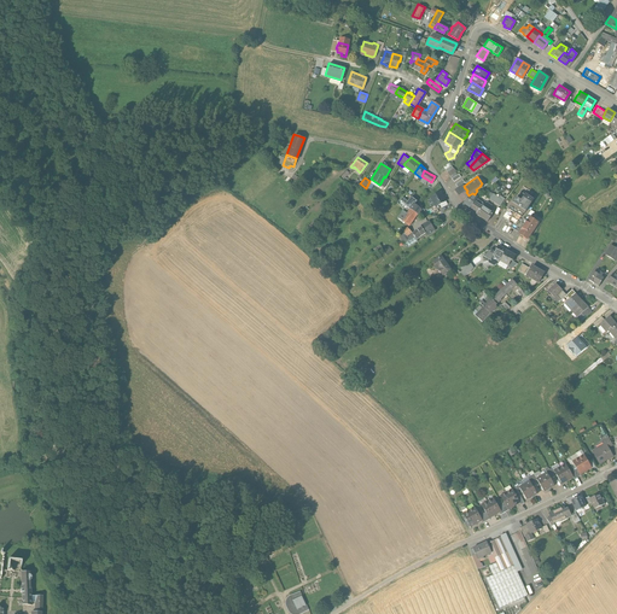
[(458,194),(465,188),(464,186),(461,182),(454,188),(458,194)]
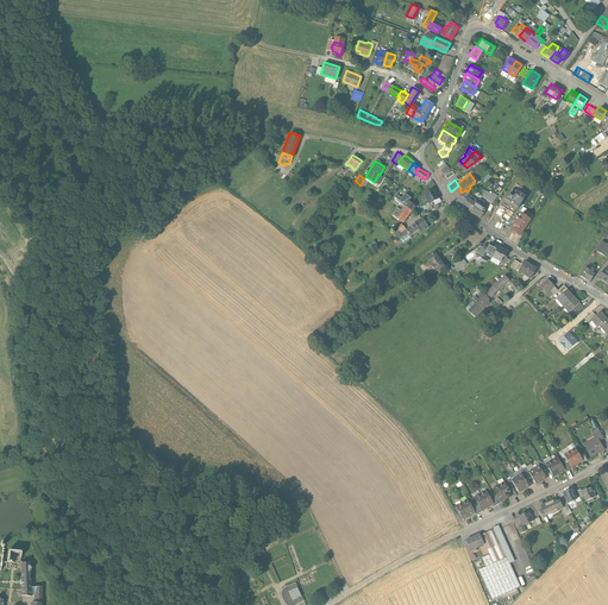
[(527,190),(515,182),(512,188),(525,195),(527,190)]
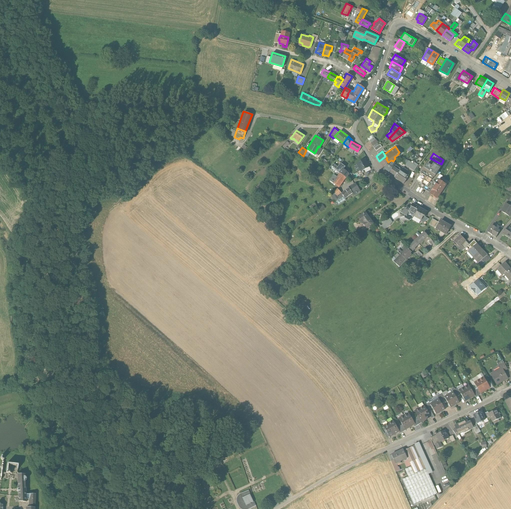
[(364,158),(356,162),(360,170),(369,165),(364,158)]
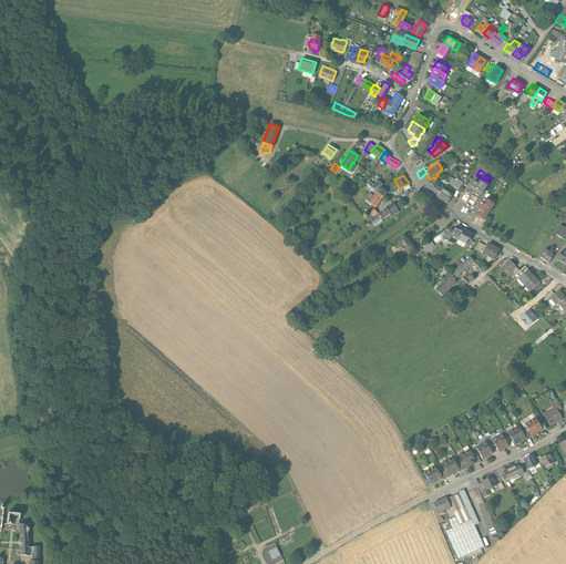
[(489,182),(476,175),(469,186),(465,190),(462,195),(469,198),(474,202),(477,197),(480,195),(489,182)]
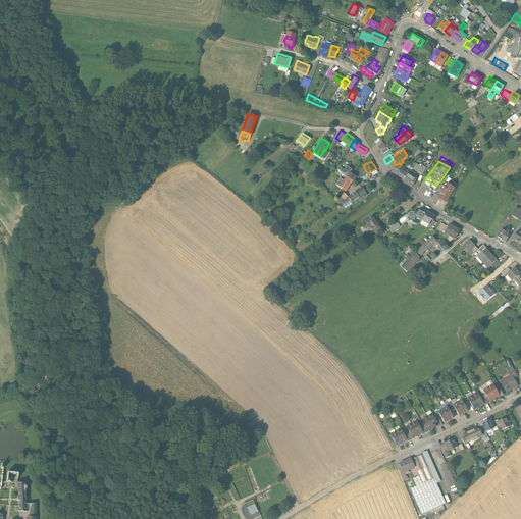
[(416,162),(413,167),(421,172),(425,166),(423,165),(422,167),(416,162)]
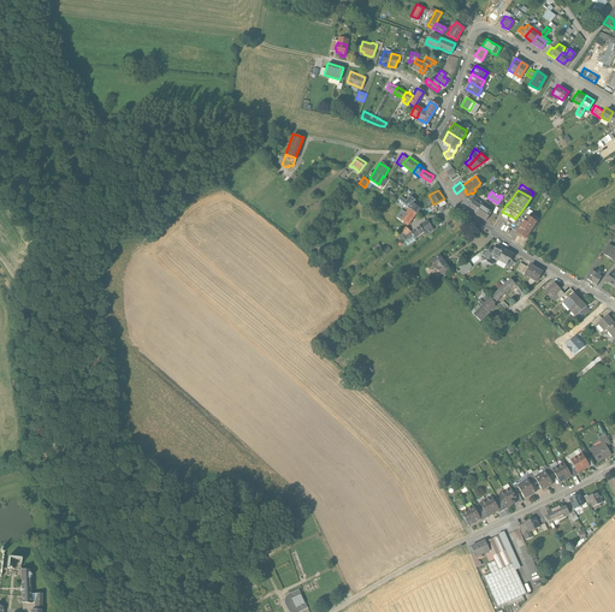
[(460,202),(473,212),(479,205),(472,200),(475,195),(473,194),(471,192),(467,195),(465,196),(460,202)]
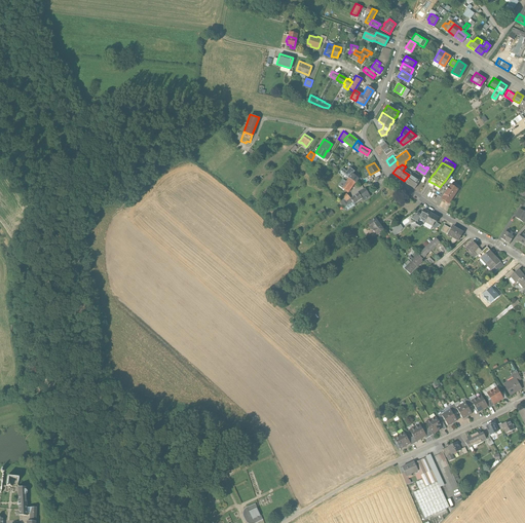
[(351,173),(353,171),(349,166),(345,173),(349,175),(351,173)]
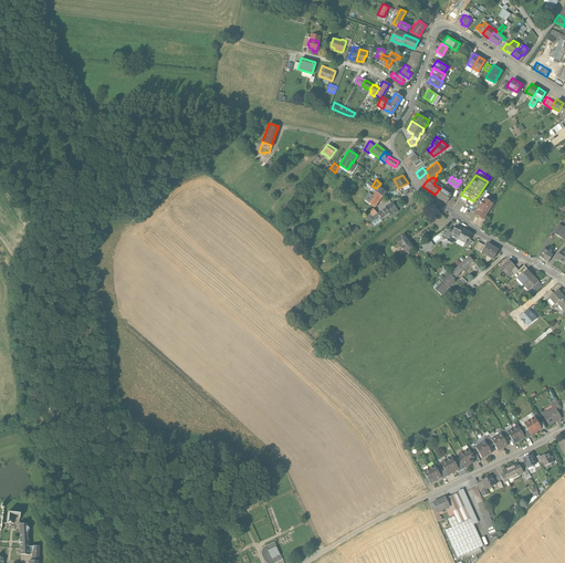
[(374,193),(375,190),(370,187),(369,186),(365,180),(363,184),(370,193),(372,191),(374,193)]
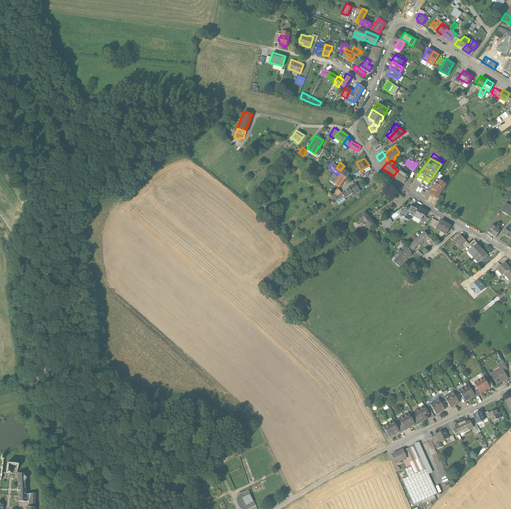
[(342,168),(340,170),(336,168),(335,169),(339,172),(339,173),(345,177),(348,172),(342,168)]
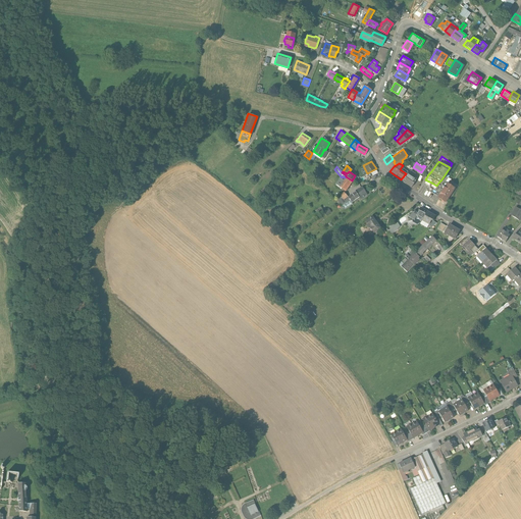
[(406,173),(401,179),(411,186),(416,178),(407,171),(406,173)]
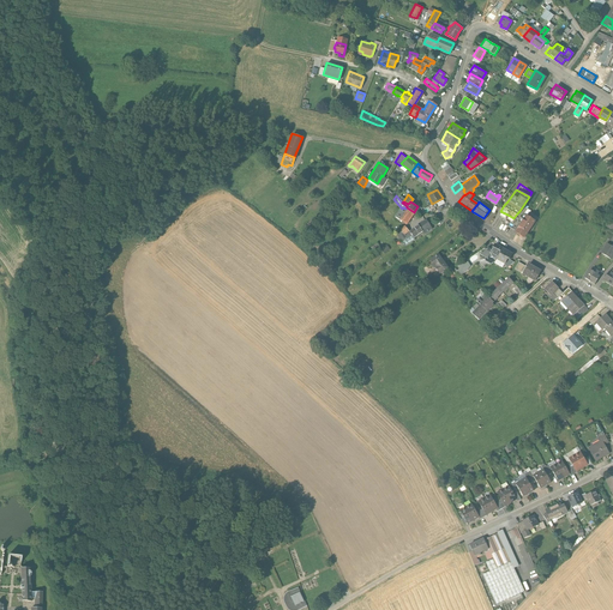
[(400,209),(395,216),(406,223),(414,212),(407,207),(404,211),(400,209)]
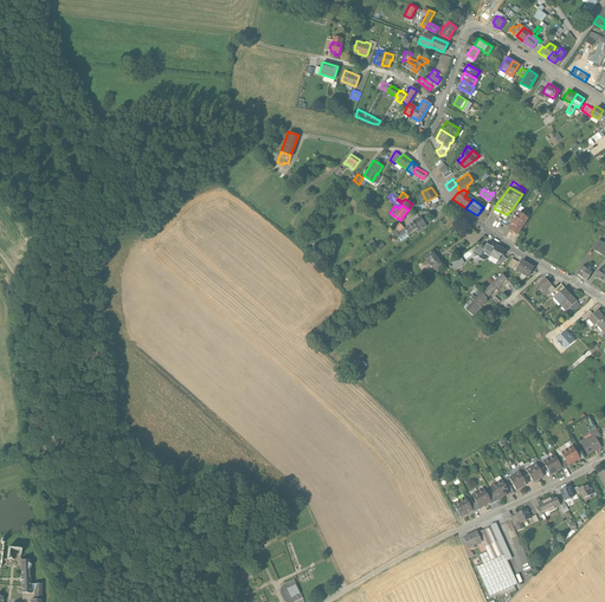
[(522,224),(526,217),(523,214),(522,215),(519,214),(520,213),(520,212),(519,212),(515,219),(514,219),(508,228),(513,231),(515,232),(516,233),(522,224)]
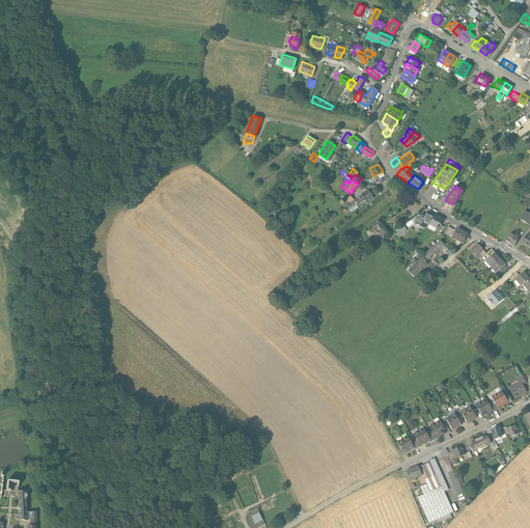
[(361,194),(365,199),(366,201),(372,197),(368,190),(361,194)]
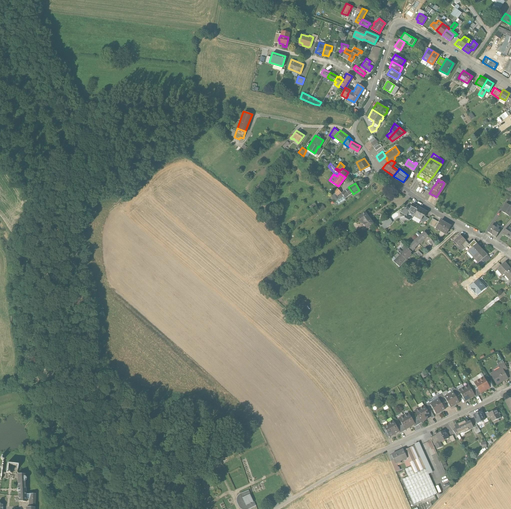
[(345,199),(344,198),(348,194),(352,192),(348,187),(345,189),(341,192),(337,195),(334,192),(331,194),(337,204),(345,199)]
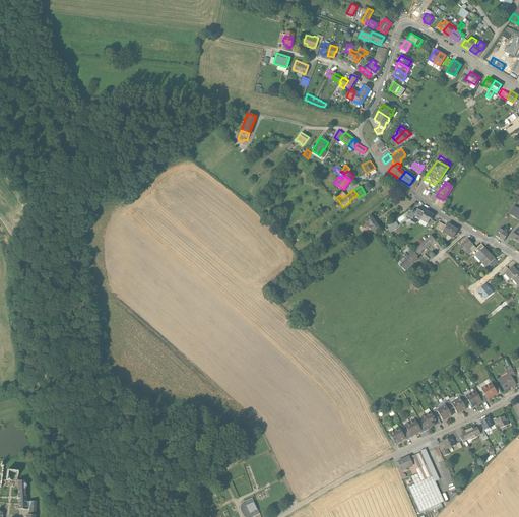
[(518,208),(513,205),(509,212),(516,217),(518,213),(518,208)]
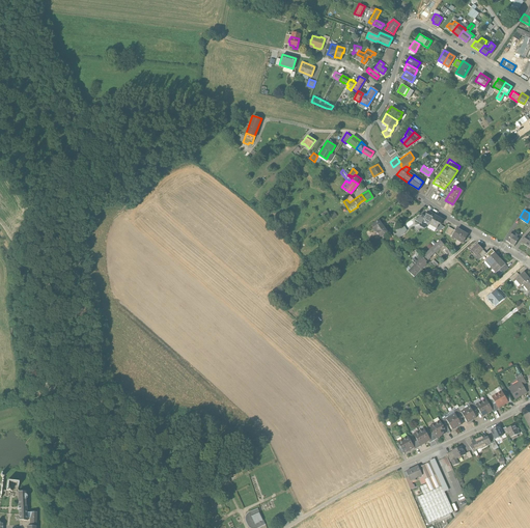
[(434,214),(427,211),(424,216),(421,215),(415,219),(412,217),(400,225),(401,226),(402,225),(406,229),(415,223),(419,223),(419,221),(426,225),(428,223),(433,215),(434,214)]
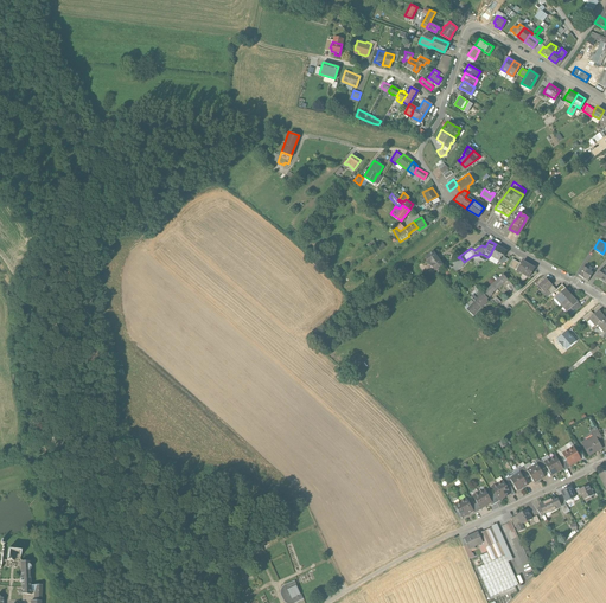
[(501,255),(502,255),(505,250),(495,245),(490,255),(498,258),(501,255)]
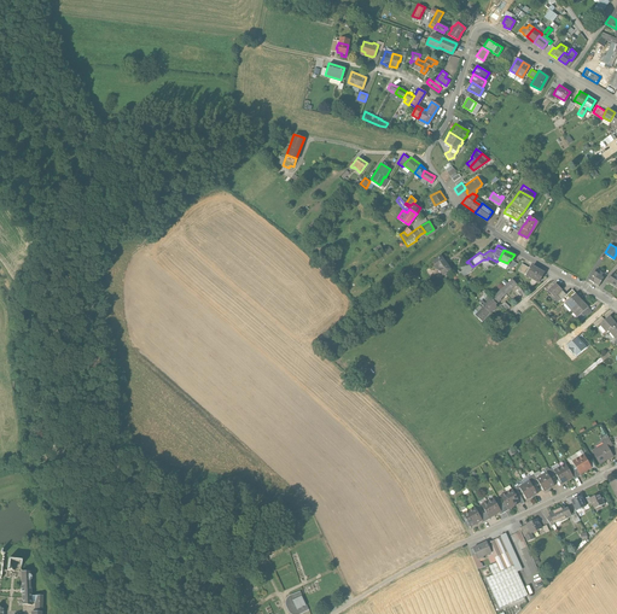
[(441,255),(432,261),(435,263),(434,263),(434,264),(435,265),(435,267),(436,268),(436,269),(437,270),(438,272),(440,272),(442,274),(450,268),(441,255)]
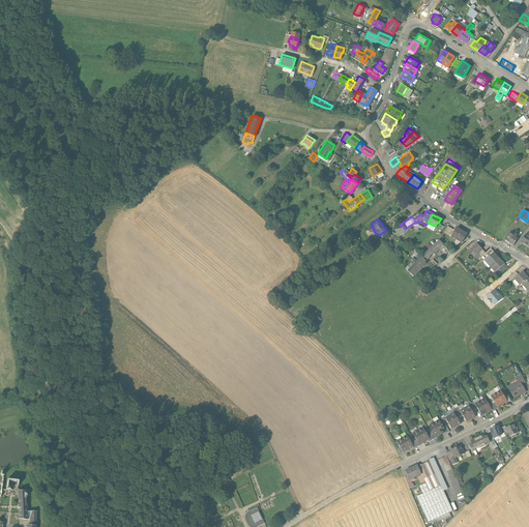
[(443,231),(449,234),(452,229),(447,226),(443,231)]
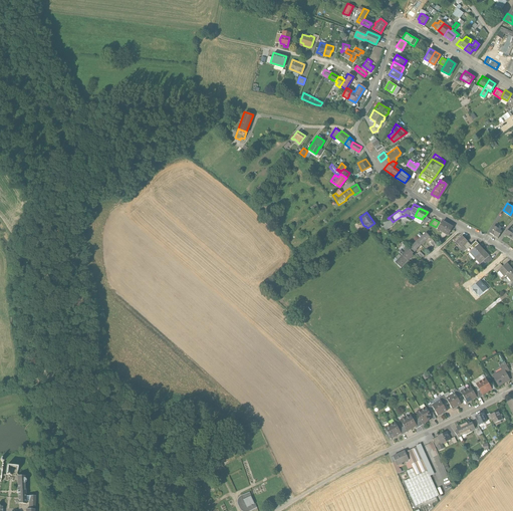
[(439,222),(436,227),(447,234),(452,226),(442,220),(440,222),(439,222)]
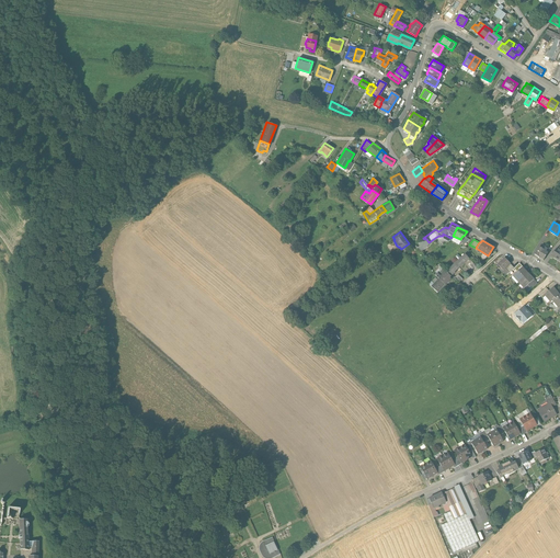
[(538,246),(534,253),(543,259),(547,250),(545,249),(546,247),(543,245),(540,247),(538,246)]
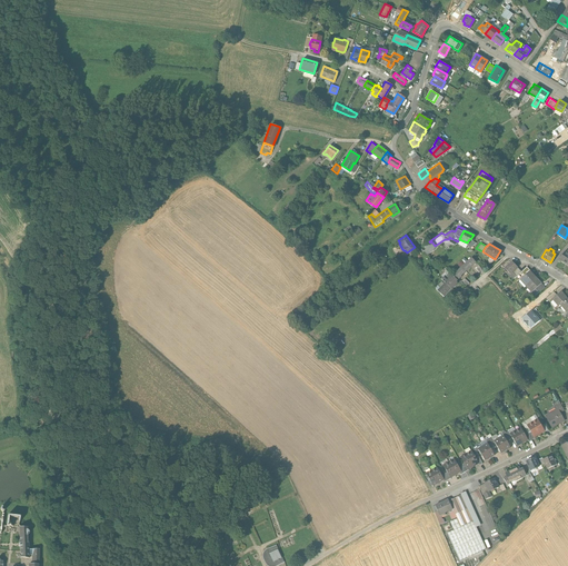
[(567,248),(566,251),(564,249),(558,258),(566,262),(567,259),(567,248)]
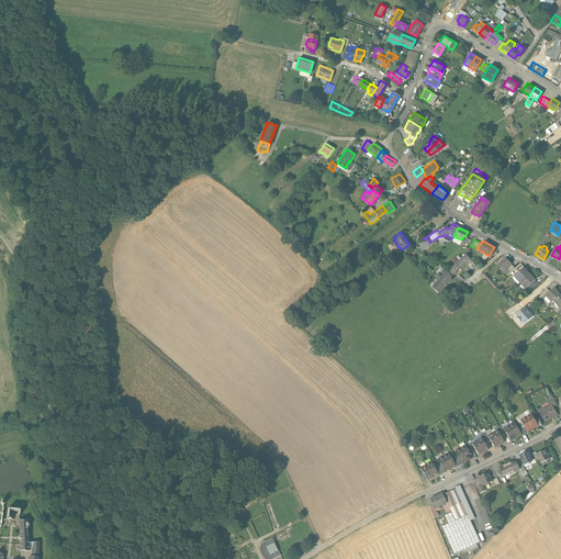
[(464,261),(461,257),(450,268),(453,271),(464,261)]
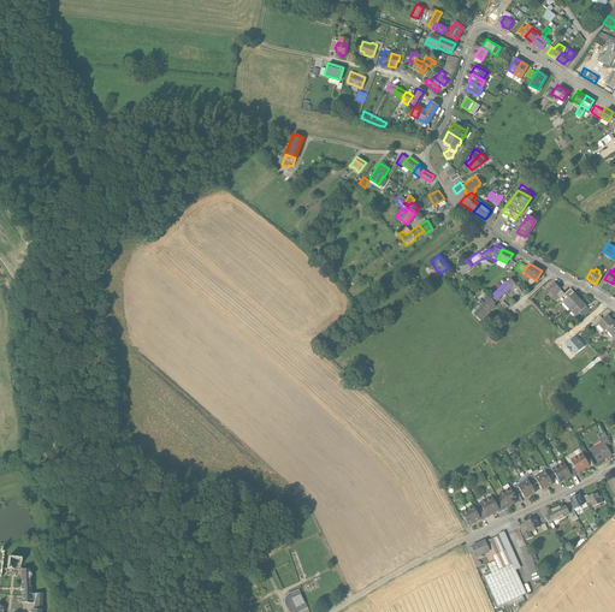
[(555,291),(556,293),(560,289),(553,281),(545,289),(551,295),(555,291)]
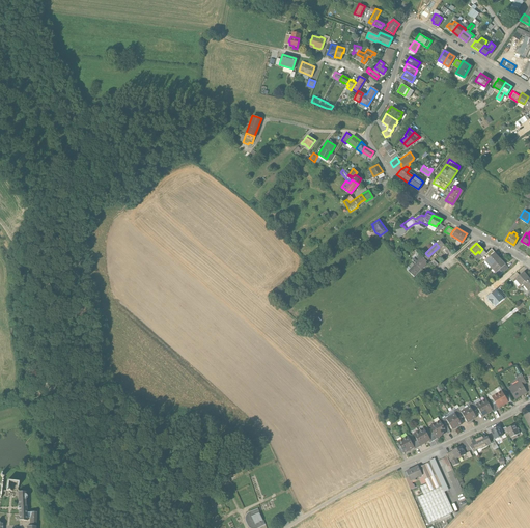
[(491,265),(499,257),(494,251),(485,258),(491,265)]
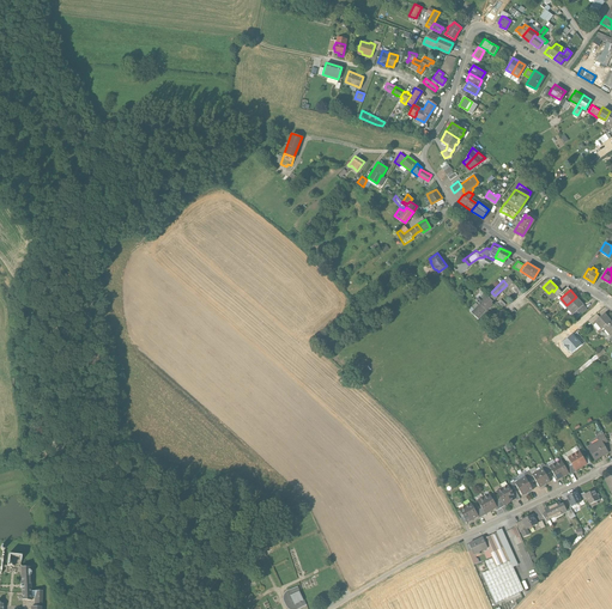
[(491,300),(484,293),(478,298),(477,297),(476,299),(479,303),(485,310),(492,304),(491,302),(491,300)]
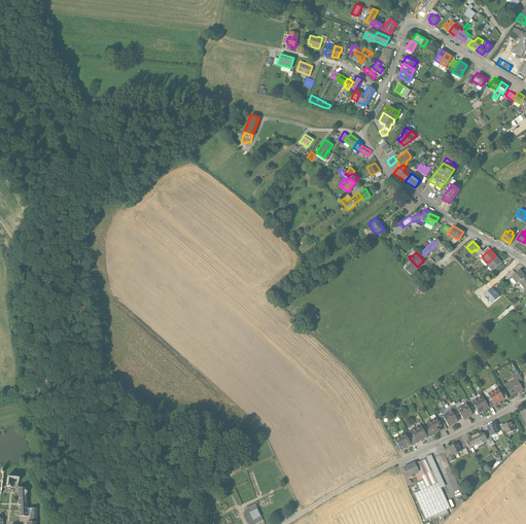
[(492,269),(495,266),(500,262),(495,255),(487,263),(492,269)]
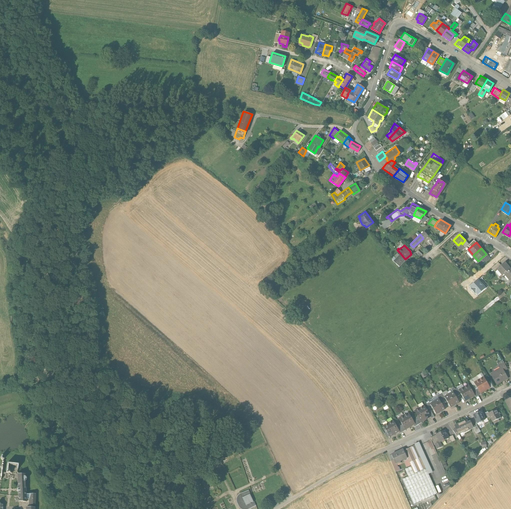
[(398,266),(405,259),(400,253),(396,258),(393,260),(398,266)]
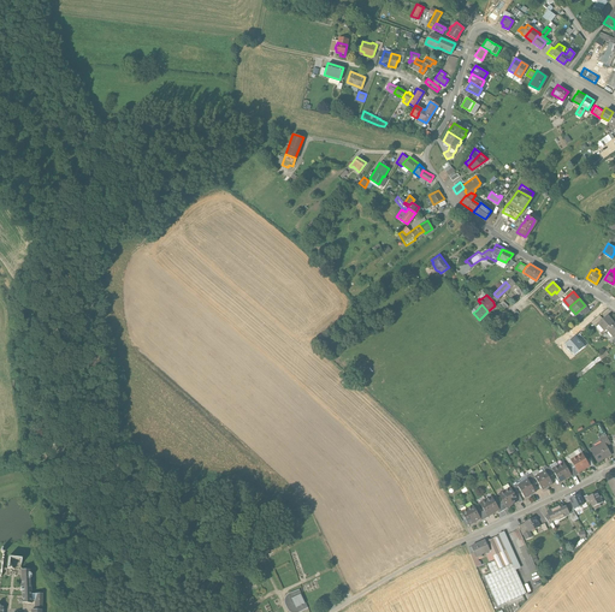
[(598,314),(590,321),(592,324),(601,316),(598,314)]
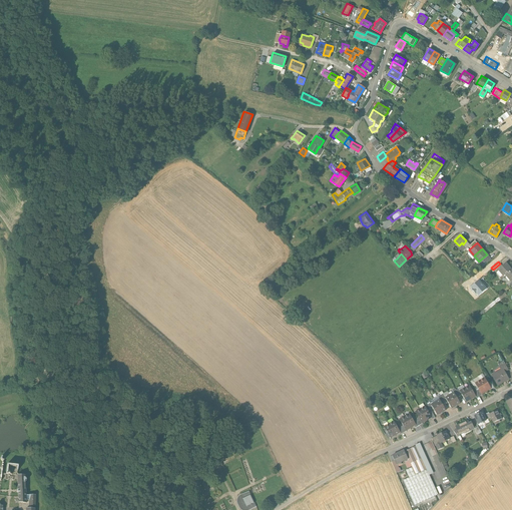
[(497,268),(503,275),(505,273),(510,268),(505,262),(497,268)]
